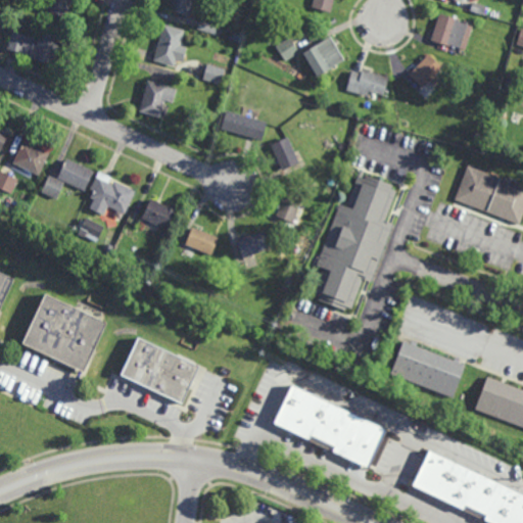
[(72,0),(65,26),(45,19),(50,0),(72,0)]
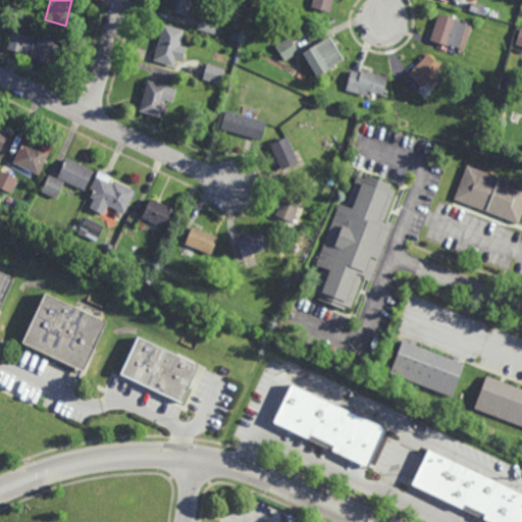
[(166,13),(169,0),(194,0),(188,19),(166,13)]
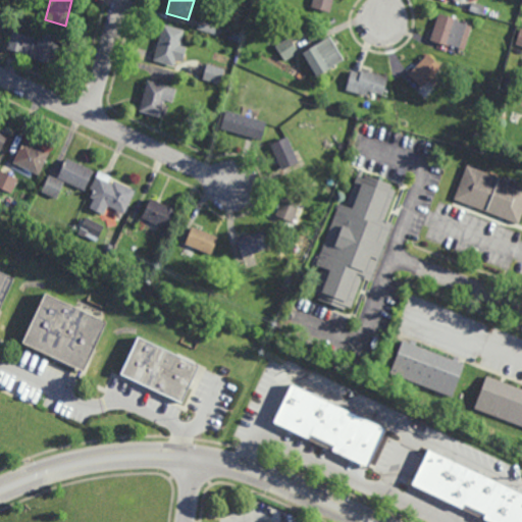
[(334,0),(331,14),(311,9),(313,0),(334,0)]
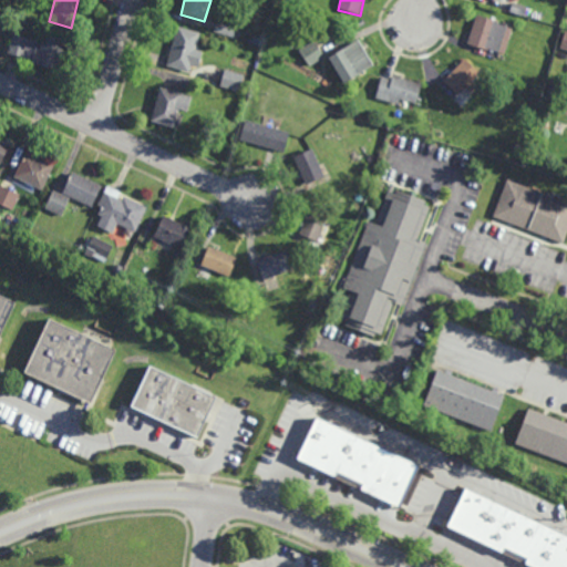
[(531,19),(509,13),(513,4),(533,9),(531,19)]
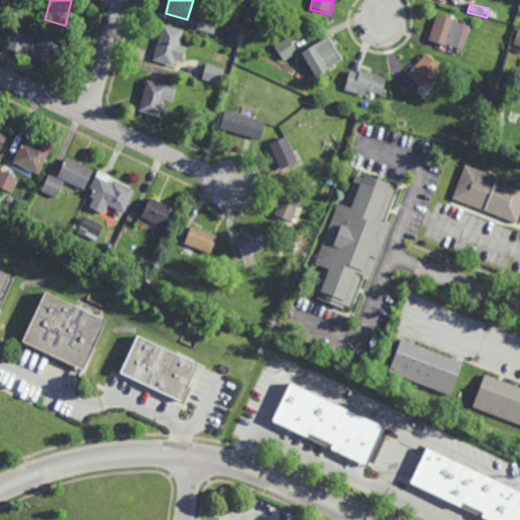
[(466,45),(460,43),(459,47),(454,46),(454,48),(451,47),(451,45),(447,44),(446,47),(430,42),(439,15),(464,22),(463,25),(471,27),(466,45)]
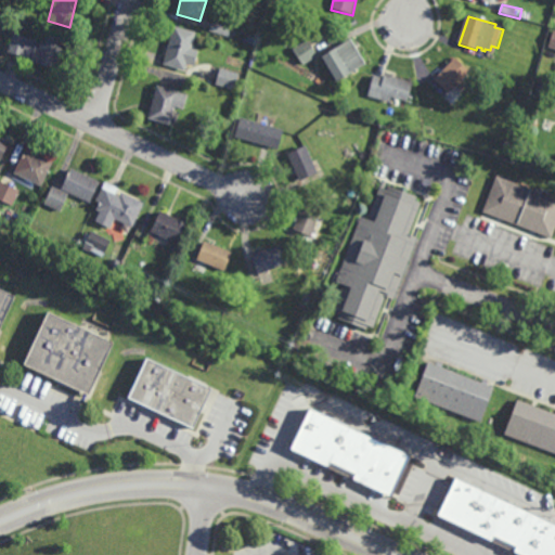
[(226,38),(209,33),(211,23),(228,28),(226,38)]
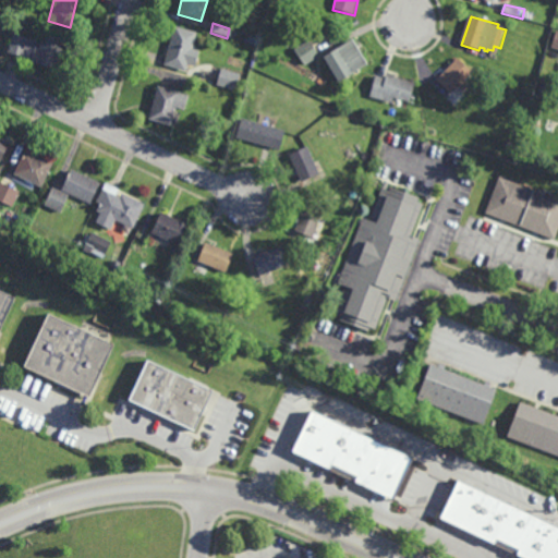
[(196,65),(187,63),(186,70),(165,64),(174,27),(196,34),(192,47),(201,49),(196,65)]
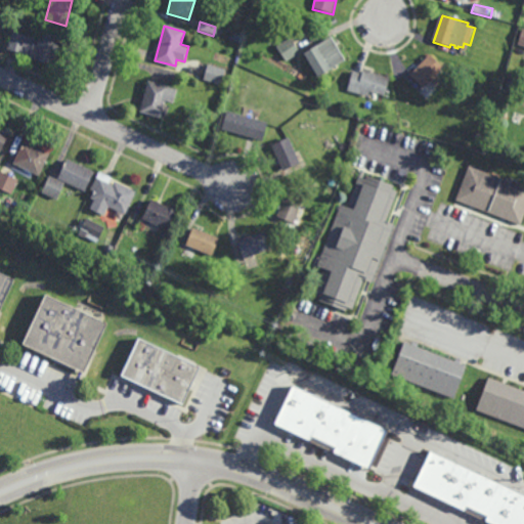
[(55,33),(56,30),(61,32),(60,34),(62,34),(54,63),(30,56),(31,53),(8,47),(12,30),(36,36),(34,44),(37,44),(41,29),(55,33)]
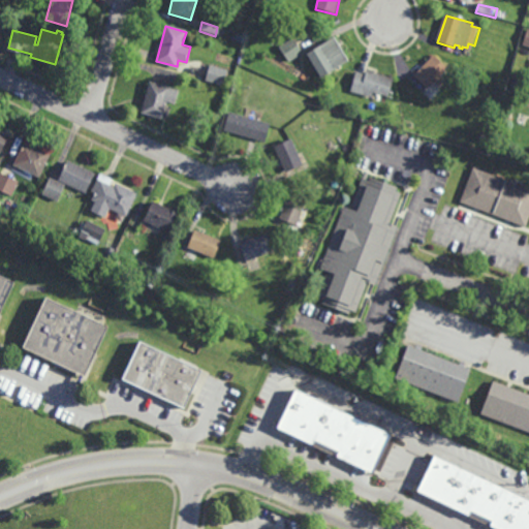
[(296,43),(298,41),(304,52),(289,61),(279,45),(291,37),(296,43)]
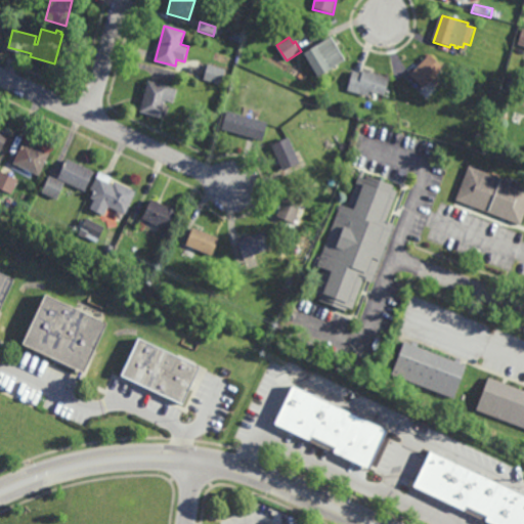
[(336,44),(338,43),(347,59),(318,76),(304,50),(322,40),(323,42),(332,38),(336,44)]
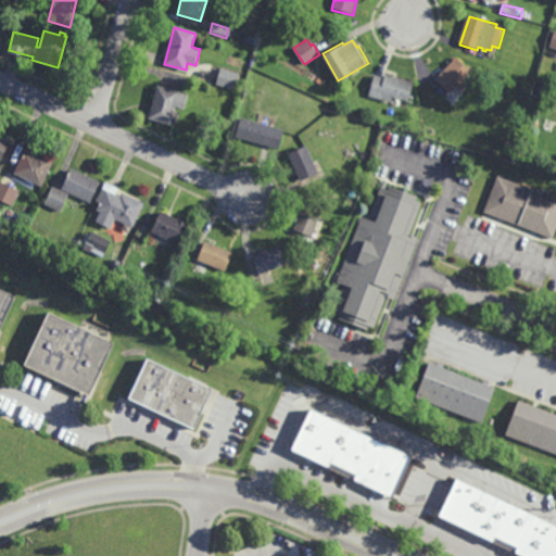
[(451,93),(436,78),(457,55),(472,71),(451,93)]
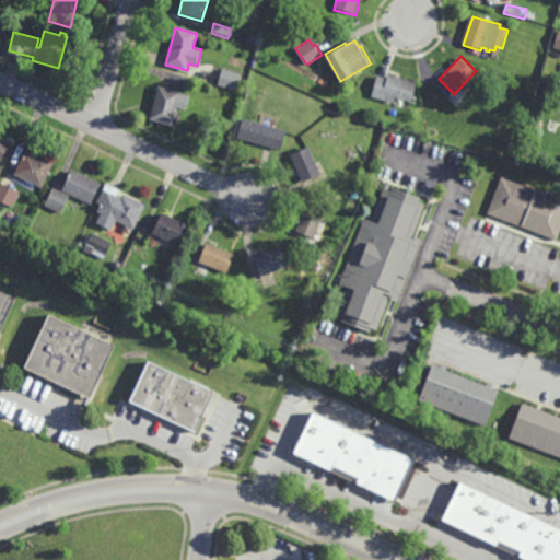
[(237,90),(218,84),(222,68),(242,73),(237,90)]
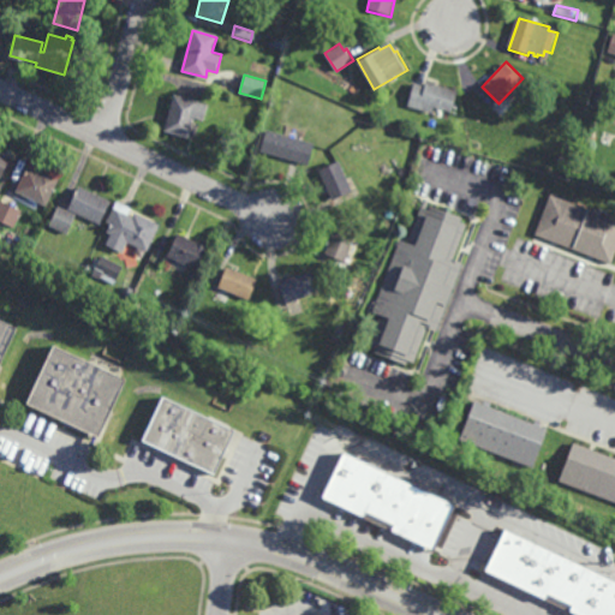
[(459,89),(453,111),(435,106),(434,113),(408,106),(416,81),(427,84),(427,81),(459,89)]
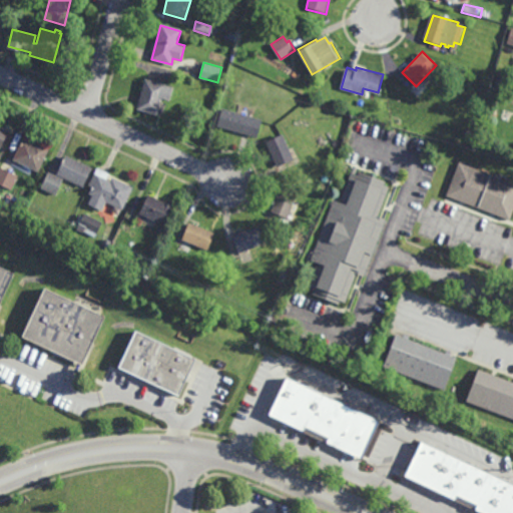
[(503,84),(495,82),(497,72),(506,74),(503,84)]
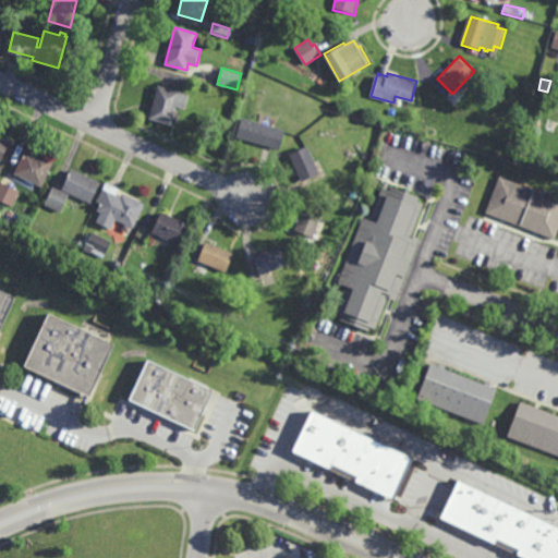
[(185,109),(176,107),(171,123),(149,117),(159,83),(190,92),(185,109)]
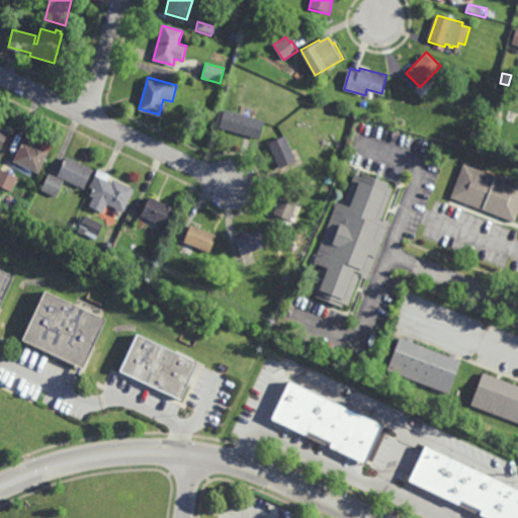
[(261,138),(221,126),(226,107),(266,119),(261,138)]
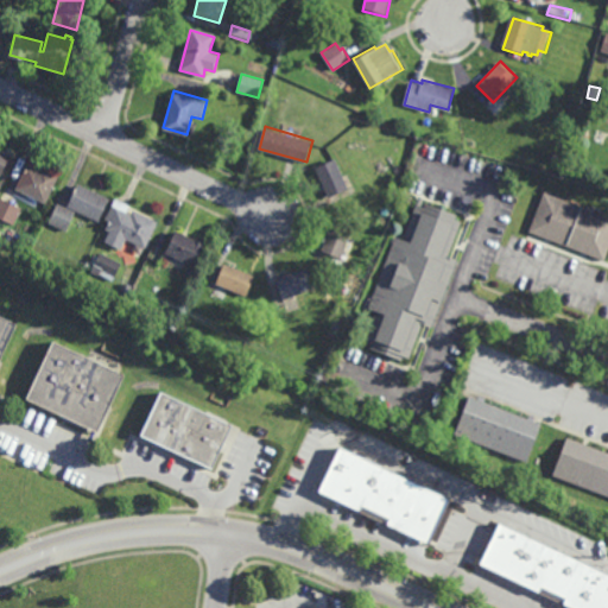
[(0,175),(0,147),(11,153),(0,175)]
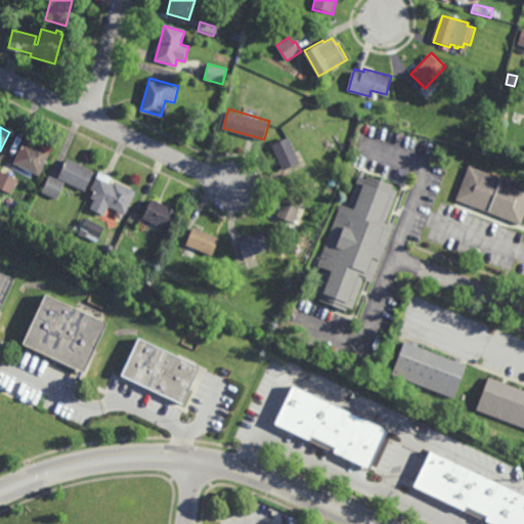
[(285,171),(272,143),(290,135),(302,163),(285,171)]
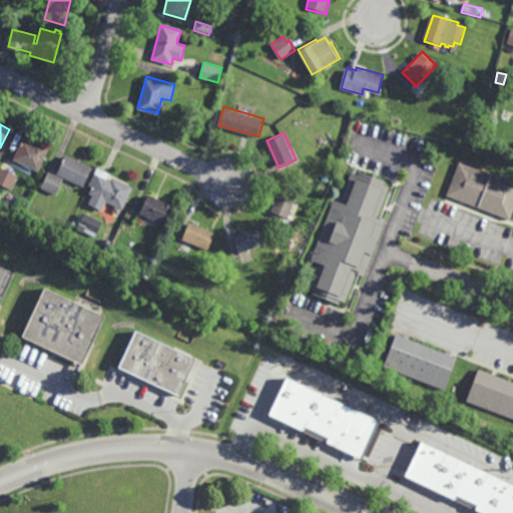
[(34,141),(35,138),(51,146),(39,170),(13,158),(24,136),(34,141)]
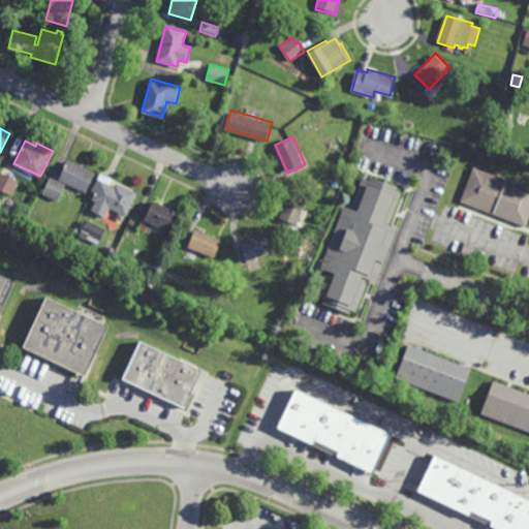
[(86,192),(67,183),(58,200),(42,193),(51,177),(58,180),(69,158),(96,173),(86,192)]
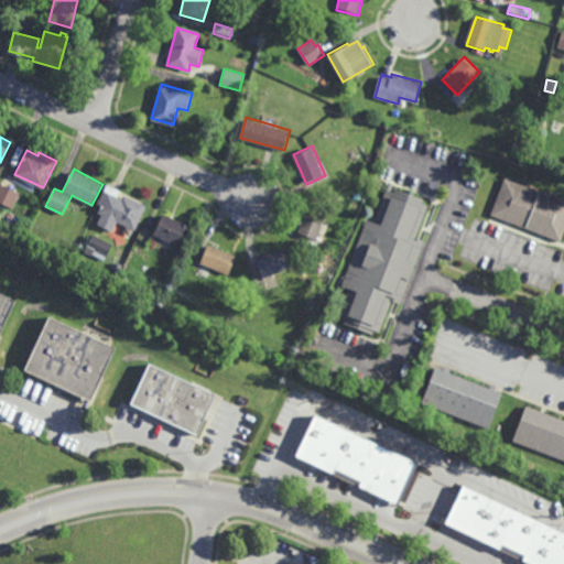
[(563,230),(560,242),(491,216),(506,179),(563,201),(563,230)]
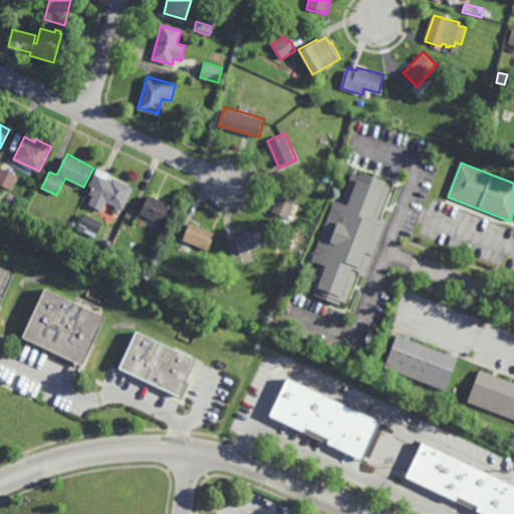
[(356,173),(359,174),(360,172),(388,182),(386,186),(391,187),(379,217),(388,219),(365,277),(357,275),(346,304),(340,301),(339,305),(313,295),(314,291),(309,289),(318,263),(311,260),(334,200),(341,203),(354,166),(358,168),(356,173)]
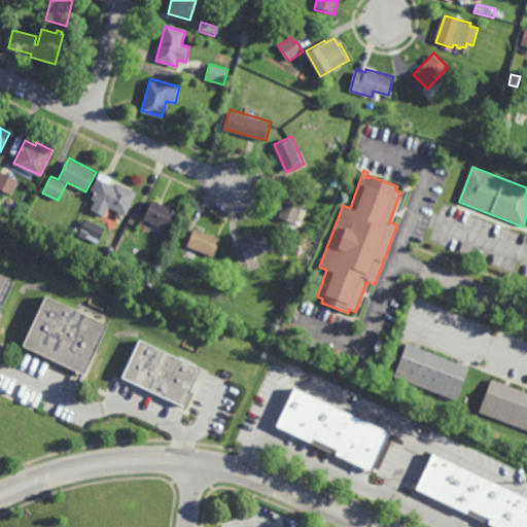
[(11,196),(0,189),(0,172),(1,171),(20,179),(11,196)]
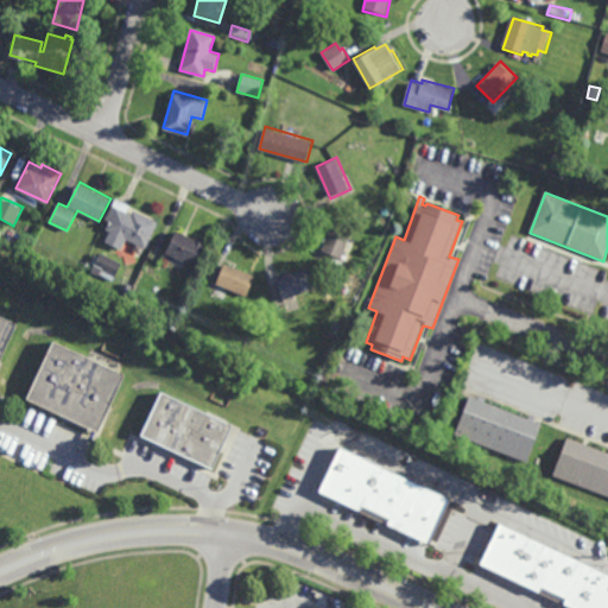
[(131,204),(127,211),(132,213),(134,209),(160,221),(146,248),(140,245),(137,252),(128,248),(132,241),(127,239),(121,249),(105,241),(111,230),(106,228),(109,221),(106,220),(116,198),(131,204)]
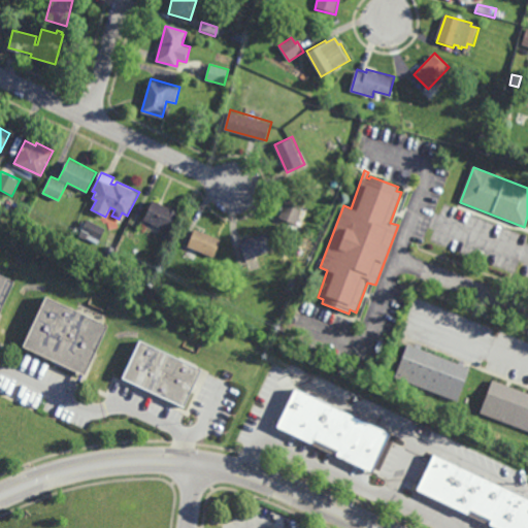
[(297,225),(279,217),(282,210),(281,209),(283,205),(284,205),(290,191),(308,198),(297,225)]
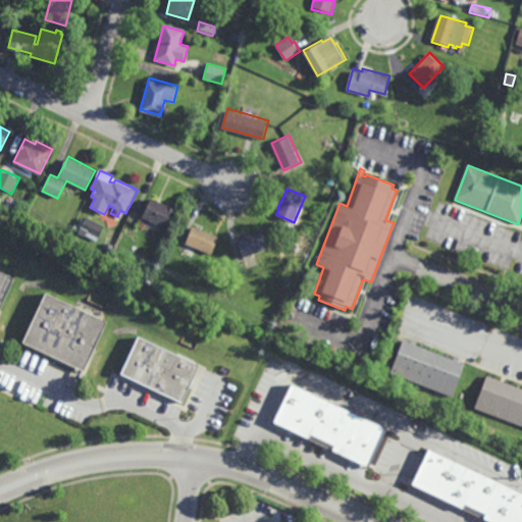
[(168,229),(142,216),(151,197),(177,210),(168,229)]
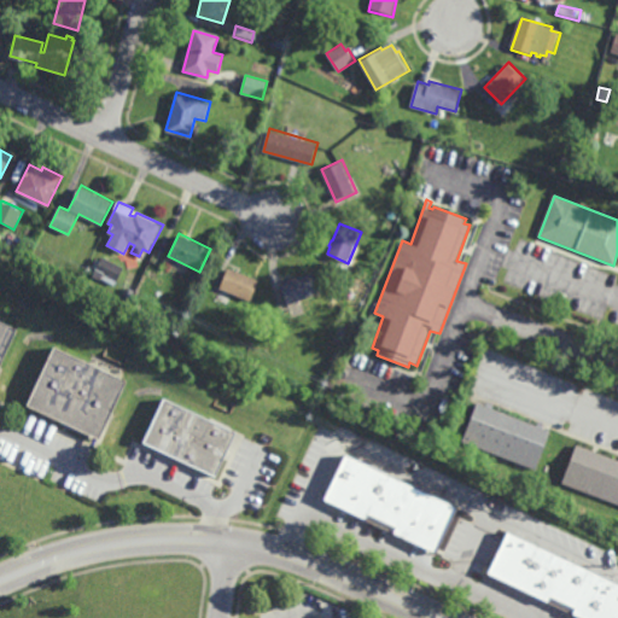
[(161,267),(153,263),(159,250),(168,254),(161,267)]
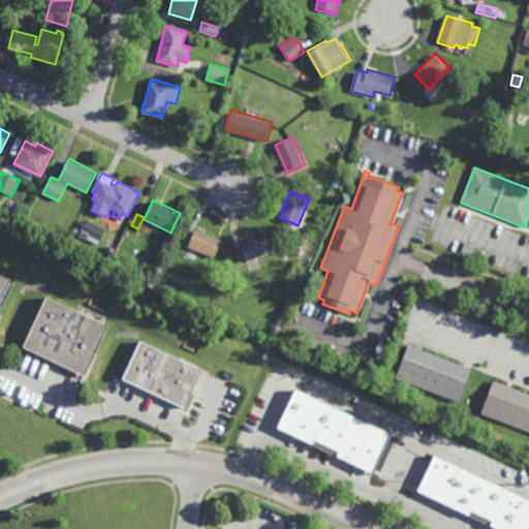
[(101,241),(83,231),(88,219),(107,228),(101,241)]
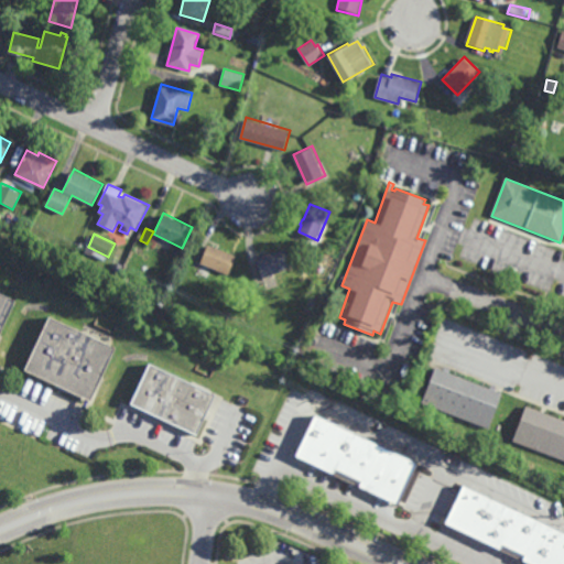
[(302,255),(294,251),(299,241),(306,243),(302,255)]
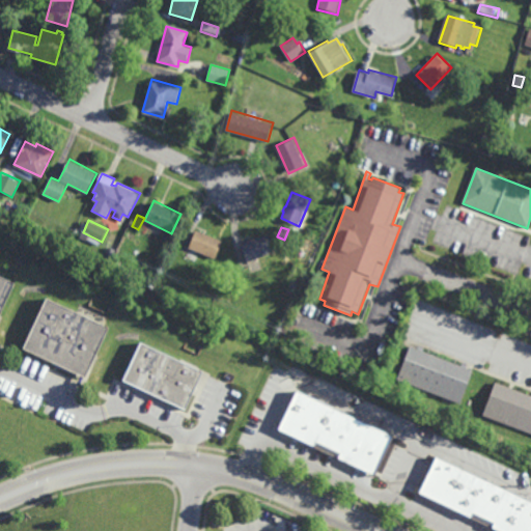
[(215,258),(189,248),(196,229),(222,241),(215,258)]
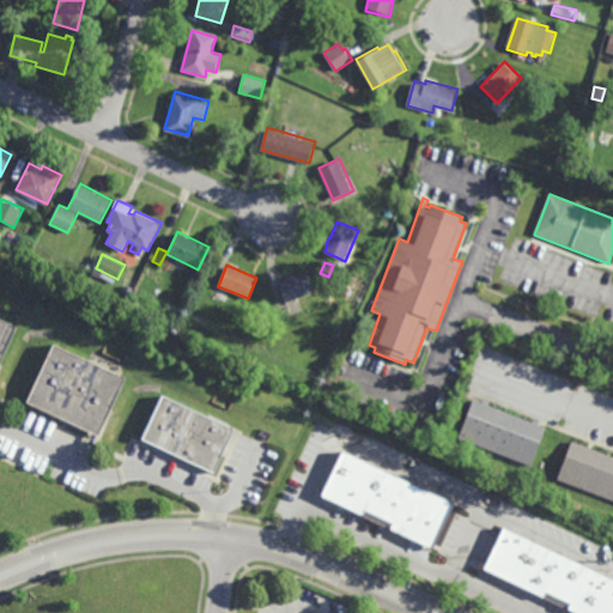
[(284,303),(277,281),(310,269),(317,291),(284,303)]
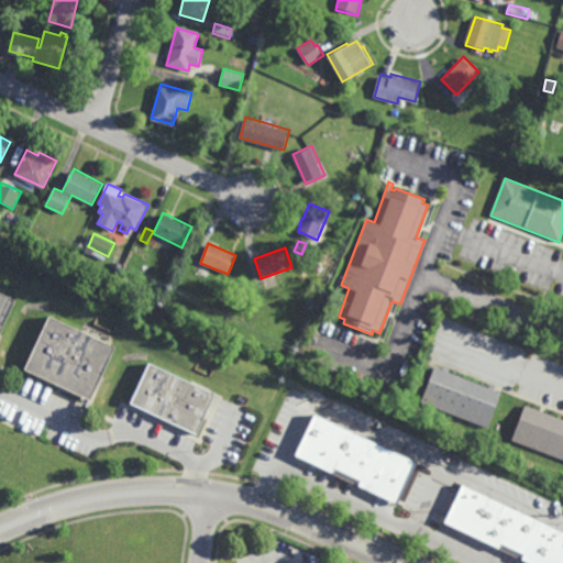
[(120,272),(114,269),(118,262),(123,264),(120,272)]
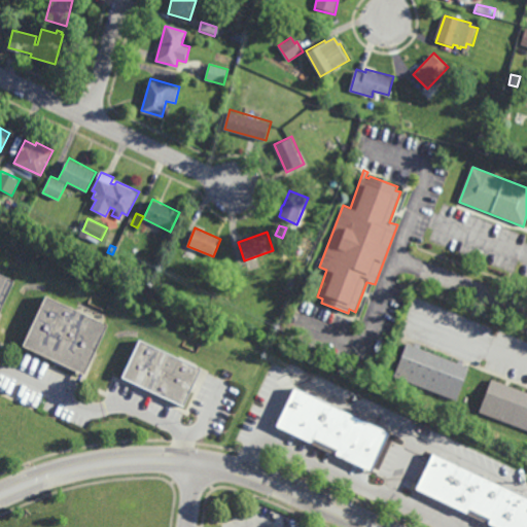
[(0,313),(0,273),(15,281),(0,313)]
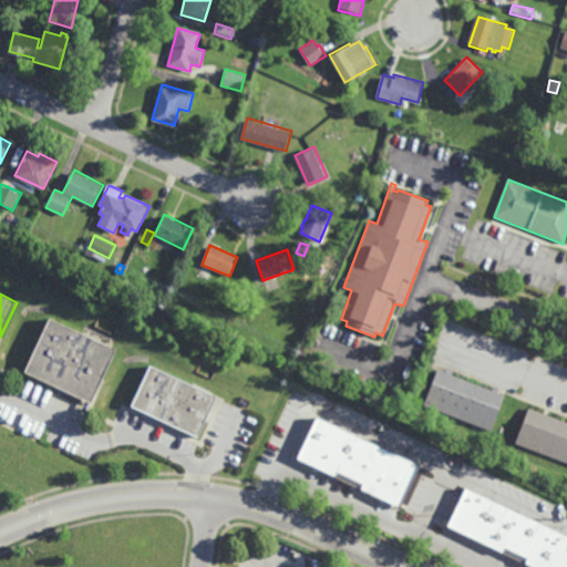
[(315,317),(306,312),(313,297),(322,301),(315,317)]
